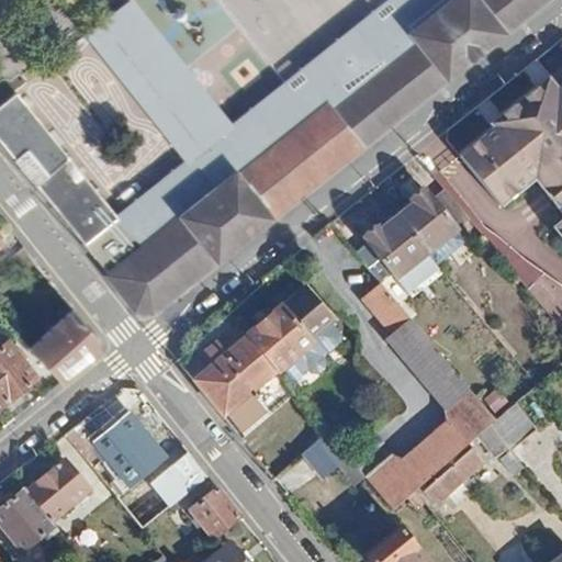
[(182,68),(128,0),(127,0),(86,33),(87,35),(190,157),(115,215),(113,212),(18,90),(0,103),(0,139),(13,156),(24,147),(45,173),(34,182),(135,307),(154,310),(278,210),(312,182),(360,144),(299,72),(283,82),(232,124),(182,68)]
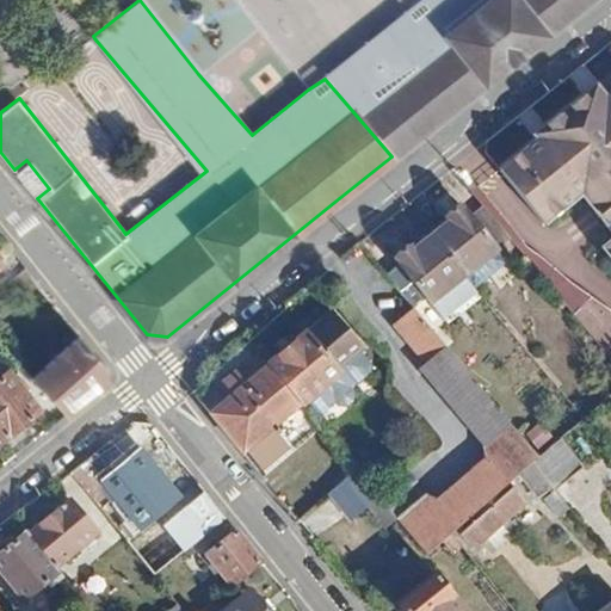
[(587,0),(423,0),(420,2),(437,23),(423,35),(406,14),(325,79),(392,156),(525,50),(587,0)]
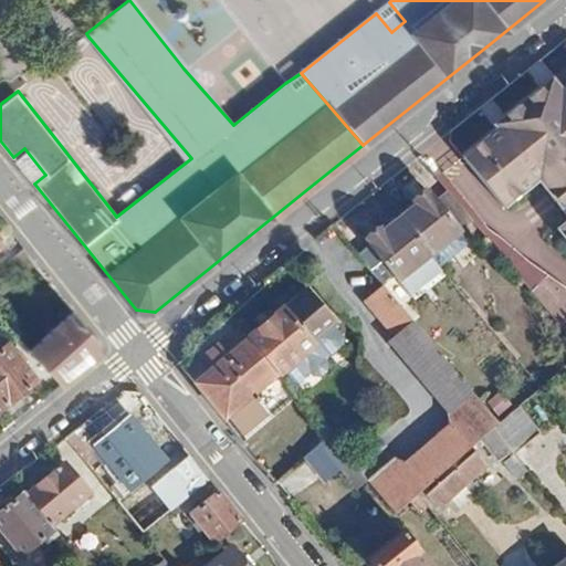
[(498,129),(462,157),(504,209),(538,180),(555,200),(565,215),(565,221),(558,229),(565,239),(565,85),(557,93),(565,105),(565,114),(563,117),(538,88),(501,117),(525,148),(516,155),(498,129)]
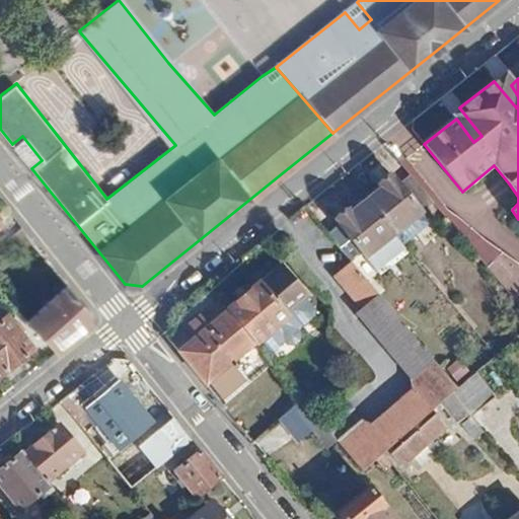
[(395,178),(366,203),(394,237),(403,247),(444,215),(412,175),(400,184),(395,178)]
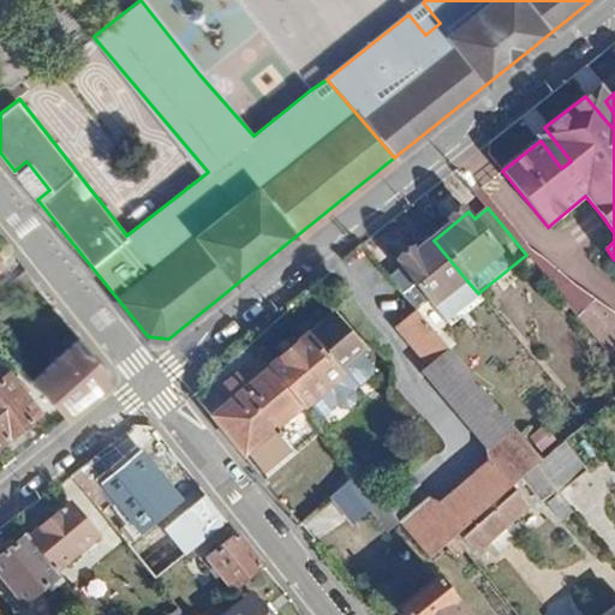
[(434,240),(388,278),(417,314),(421,320),(467,281),(434,240)]
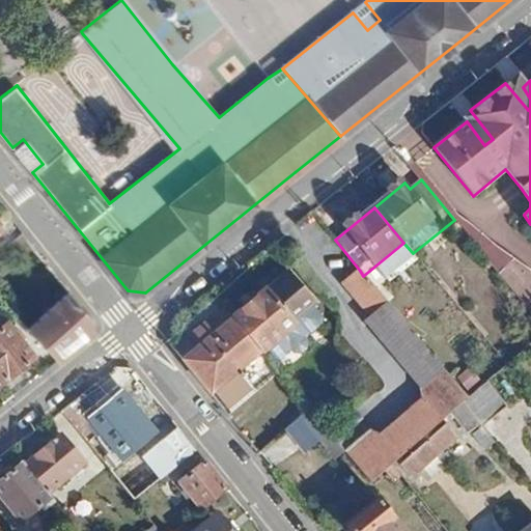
[(466,401),(363,276),(360,271),(342,284),(368,315),(364,319),(421,387),(420,400),(381,437),(368,431),(342,452),(368,485),(395,462),(450,415),(459,407),(466,401)]
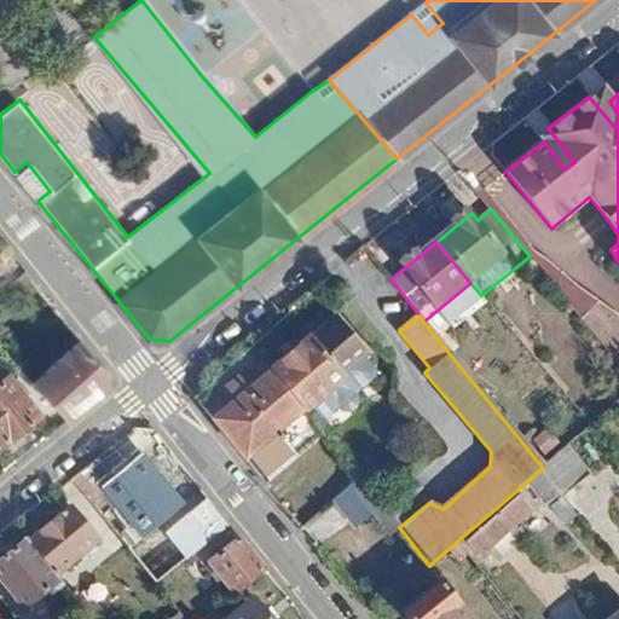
[(310,339),(270,371),(316,427),(339,408),(341,411),(350,411),(357,405),(358,398),(354,394),(375,377),(375,370),(363,356),(365,353),(335,318),(310,340),(310,339)]
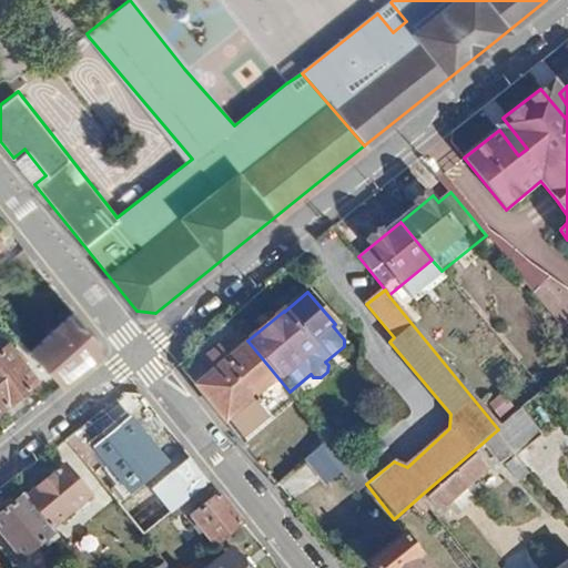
[(74,313),(28,351),(58,385),(90,359),(94,356),(97,341),(74,313)]
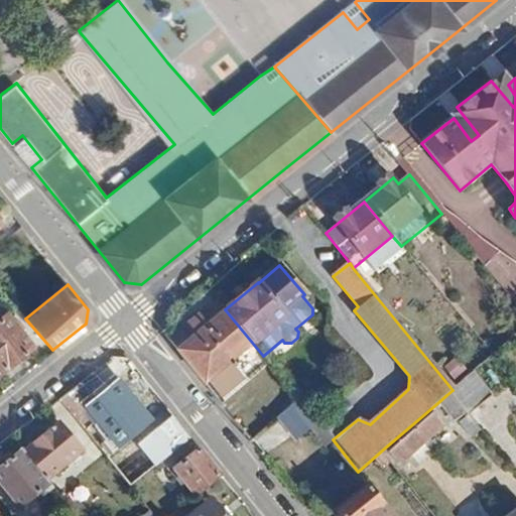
[(218,299),(170,338),(221,402),(269,363),(263,356),(225,309),(218,299)]
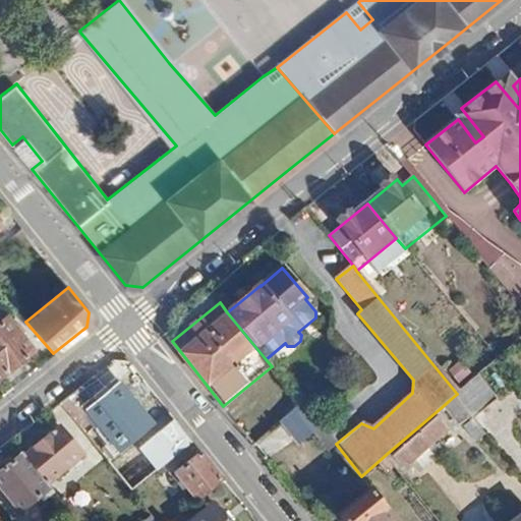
[(0,374),(30,350),(2,317),(0,319),(0,374)]
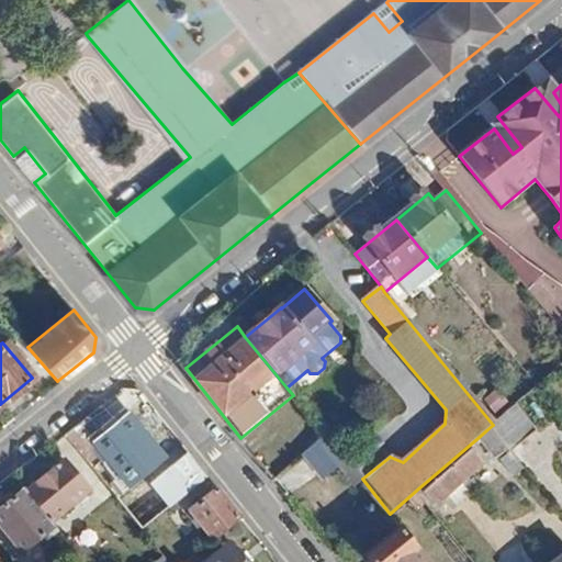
[(63,434),(122,505),(188,451),(145,397),(92,439),(87,433),(96,426),(87,414),(63,434)]
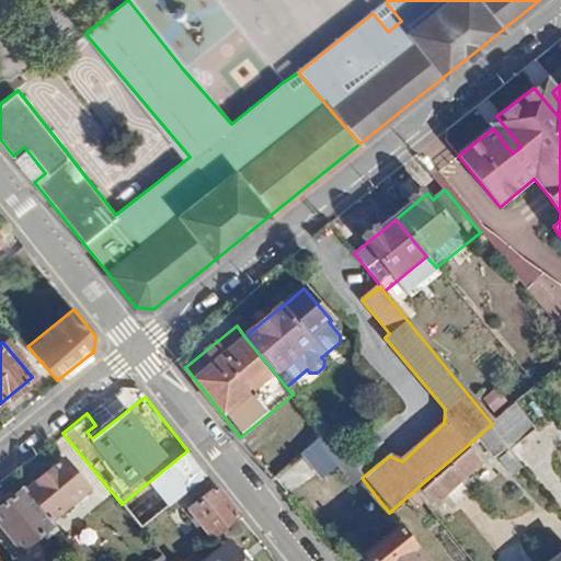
[(492,424),(485,430),(504,453),(506,455),(533,434),(512,408),(492,424)]
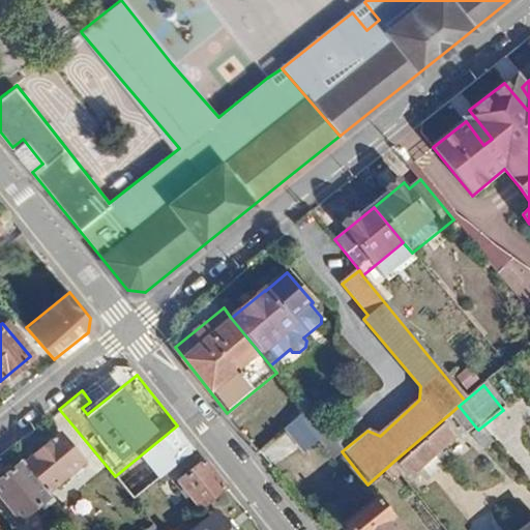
[(476,428),(459,406),(449,414),(466,436),(476,428)]
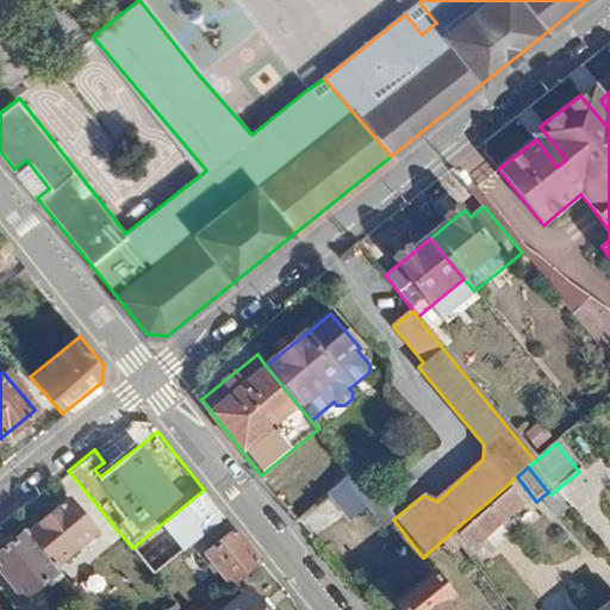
[(322,493),(346,522),(366,505),(341,477),(322,493)]
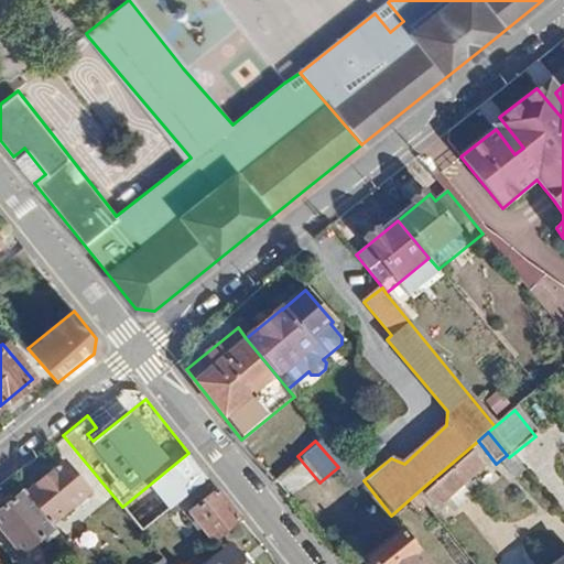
[(188,453),(122,507),(140,528),(205,474),(188,453)]
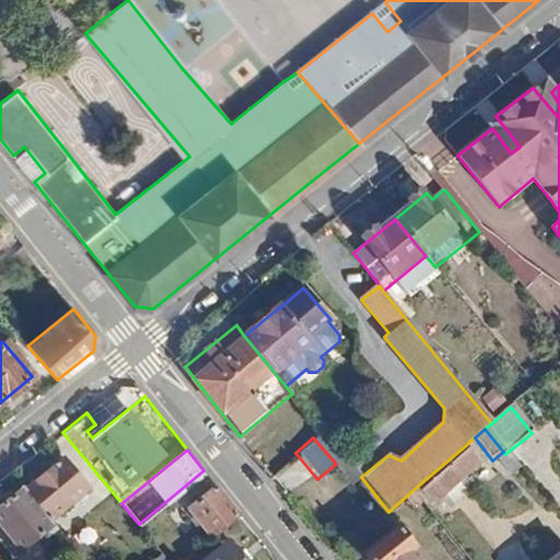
[(475,453),(432,489),(464,526),(488,506),(478,493),(496,478),(475,453)]
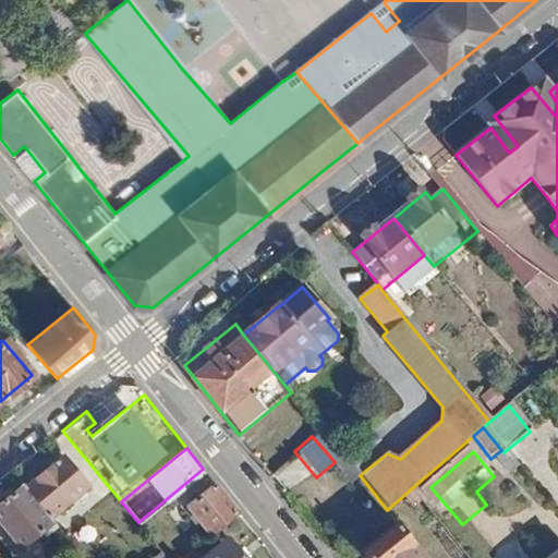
[(60,456),(24,487),(48,517),(84,484),(60,456)]
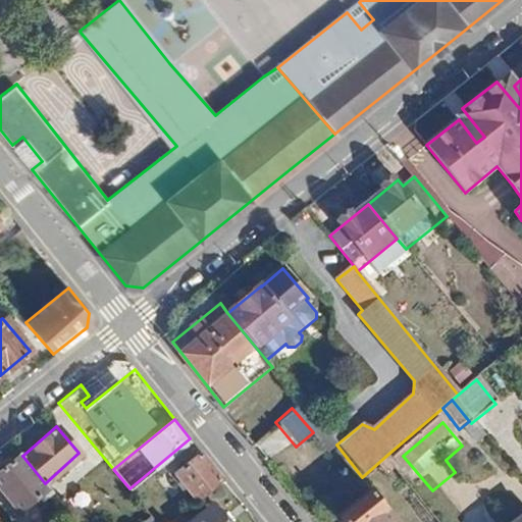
[(200,451),(174,472),(198,501),(223,480),(200,451)]
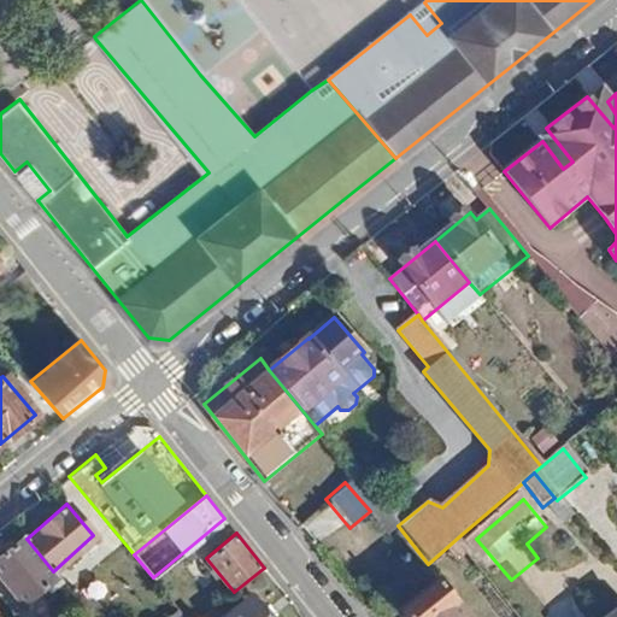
[(24,536),(0,554),(0,579),(21,605),(57,575),(53,571),(27,539),(24,536)]
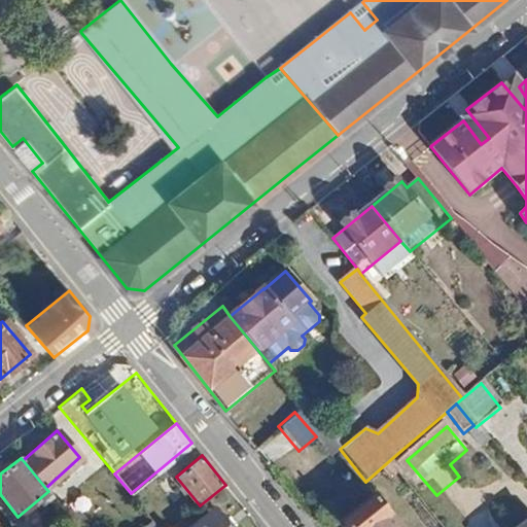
[(399,526),(377,495),(342,522),(345,526),(399,526)]
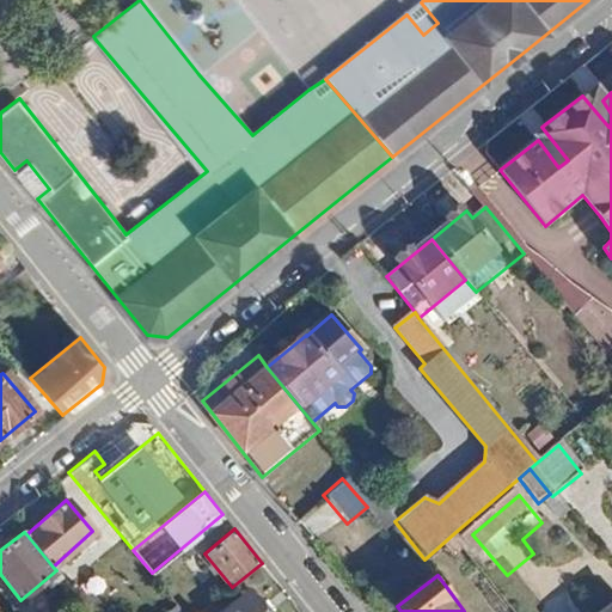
[(62,577),(56,582),(72,600),(77,595),(62,577)]
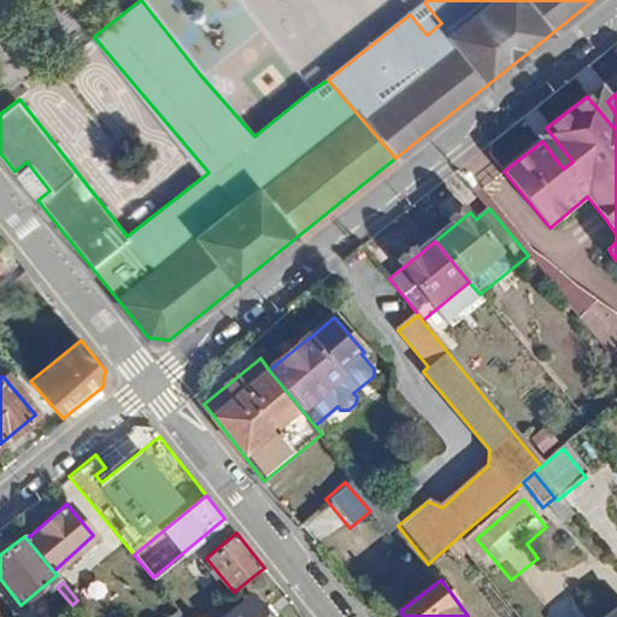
[(223,601),(204,616),(271,616),(254,595),(233,612),(223,601)]
